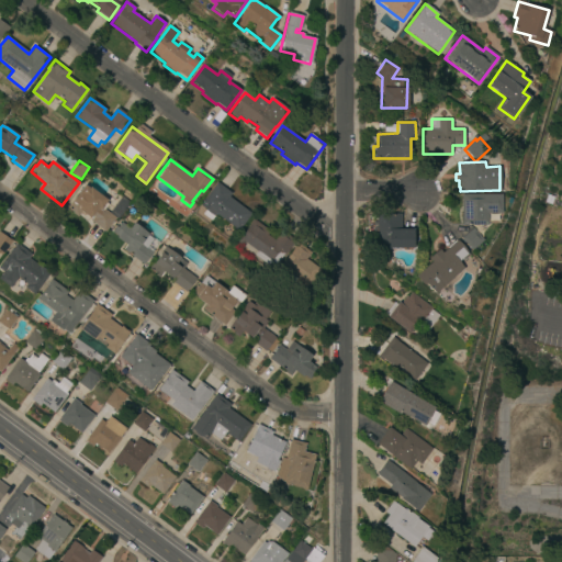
[(250,213),(238,231),(215,213),(210,221),(202,214),(205,210),(200,205),(216,182),(231,193),(228,197),(250,213)]
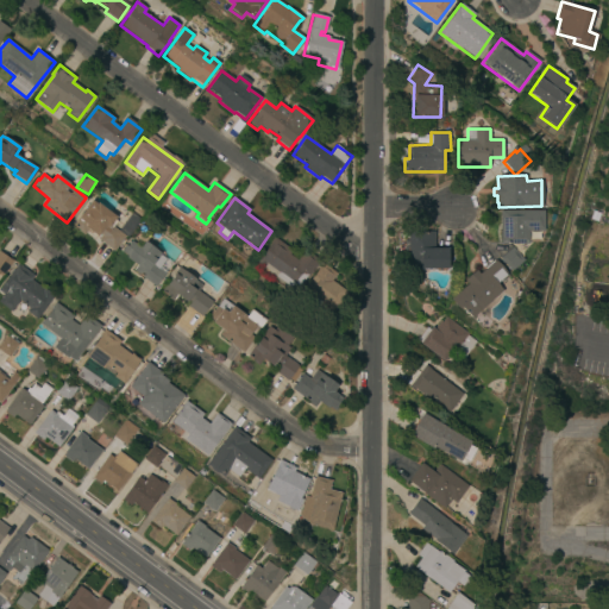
[(95,205),(95,203),(114,218),(113,219),(115,220),(111,226),(124,236),(113,251),(98,239),(101,236),(99,234),(95,238),(86,231),(83,236),(77,231),(79,230),(73,225),(90,201),(95,205)]
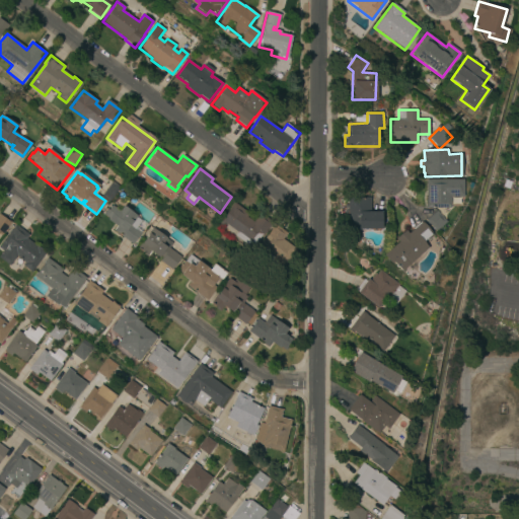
[(108,203),(120,188),(106,179),(100,187),(105,191),(100,197),(108,203)]
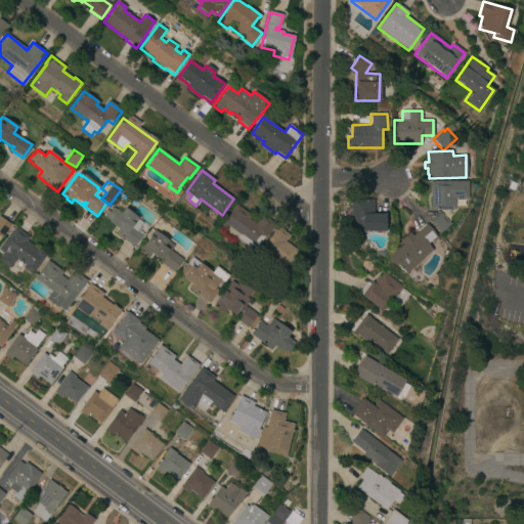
[(468,200),(452,200),(452,211),(430,211),(430,181),(468,181),(468,200)]
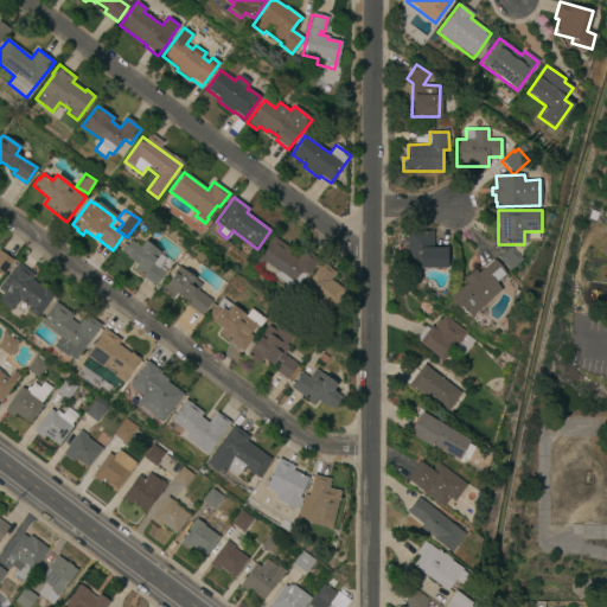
[(432,248),(446,249),(446,268),(406,268),(407,251),(402,251),(402,240),(407,240),(407,230),(432,231),(432,248)]
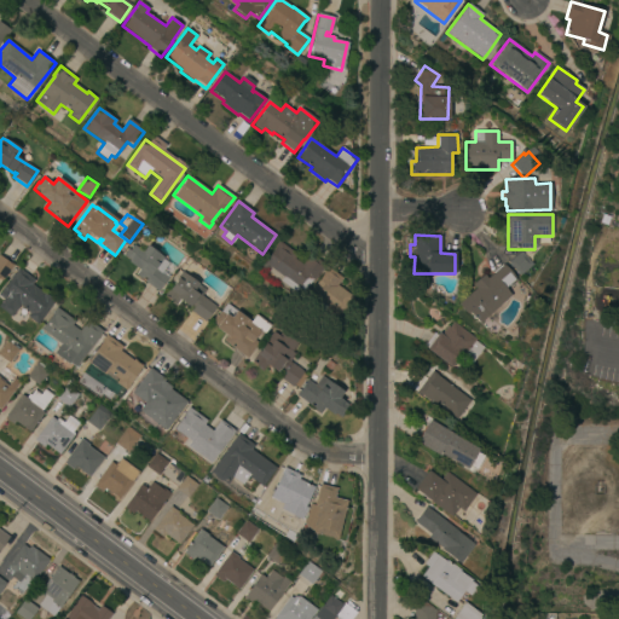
[(301,264),(308,253),(324,265),(304,293),(296,288),(294,291),(279,282),(282,277),(264,264),(279,242),(291,252),(289,254),(301,264)]
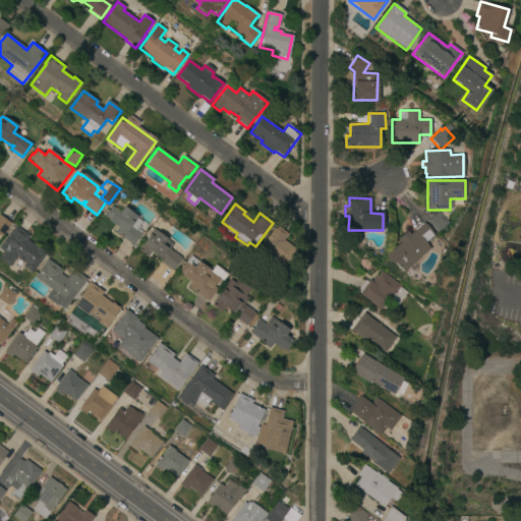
[(120,212),(124,207),(137,217),(136,219),(141,222),(137,228),(142,233),(132,246),(114,232),(117,227),(103,216),(111,205),(120,212)]
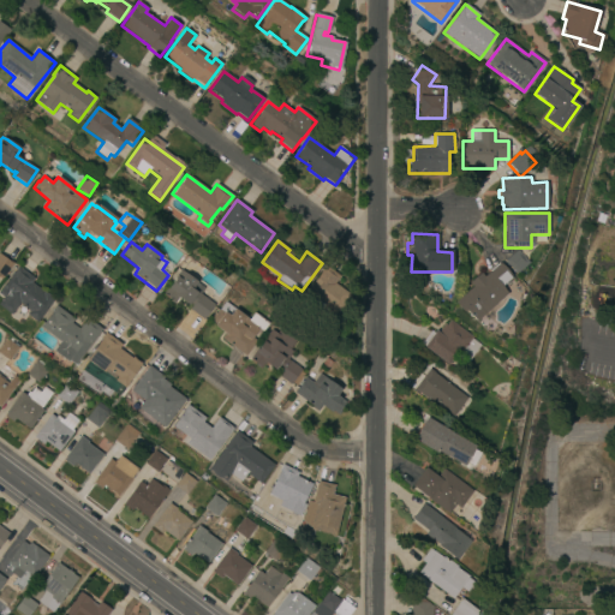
[(514,274),(505,261),(518,250),(527,262),(514,274)]
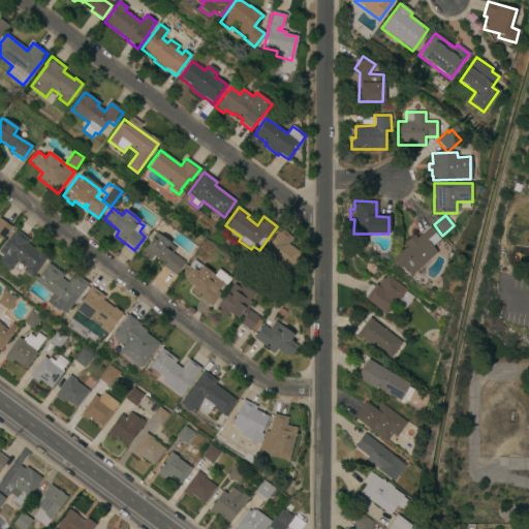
[(0,218),(10,226),(1,240),(0,239),(0,218)]
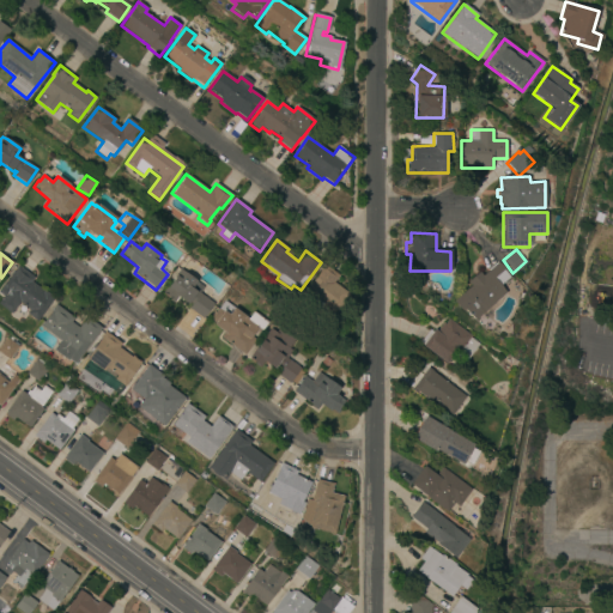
[(510,278),(504,284),(502,281),(498,285),(504,292),(473,320),(463,309),(461,311),(451,301),(469,286),(466,281),(478,272),(481,275),(497,262),(510,278)]
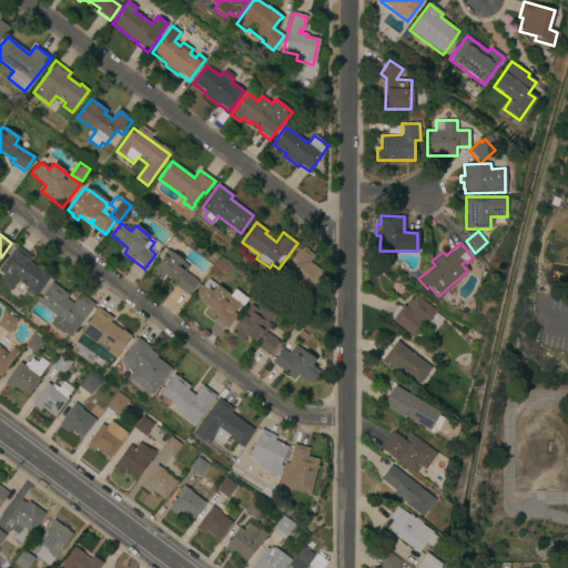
[(33,298),(23,291),(27,287),(17,281),(10,290),(0,283),(0,279),(2,275),(0,273),(0,269),(16,246),(30,257),(28,260),(50,276),(33,298)]
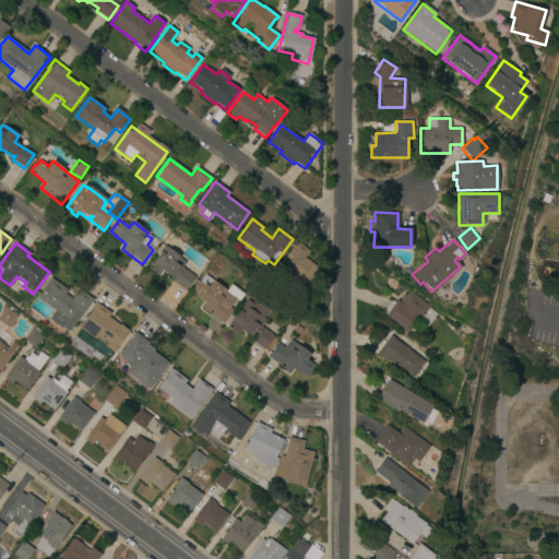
[(299,293),(273,274),(296,242),(308,251),(304,258),(317,268),(299,293)]
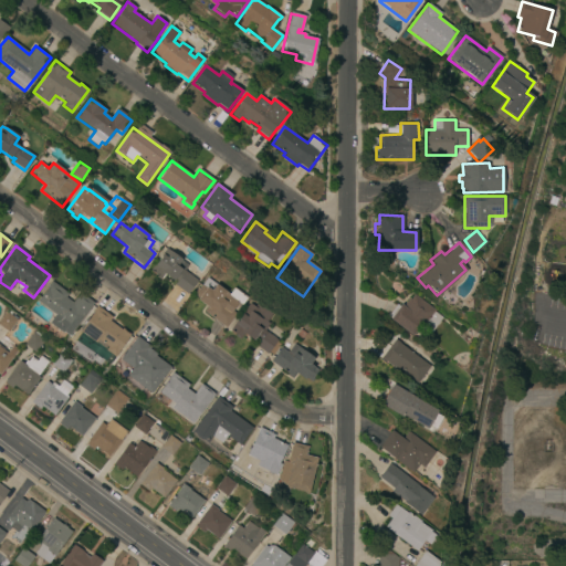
[(188,264),(184,271),(197,281),(187,294),(174,284),(177,281),(175,279),(174,281),(165,274),(159,280),(155,276),(156,275),(150,270),(157,261),(158,262),(161,257),(160,255),(166,249),(188,264)]
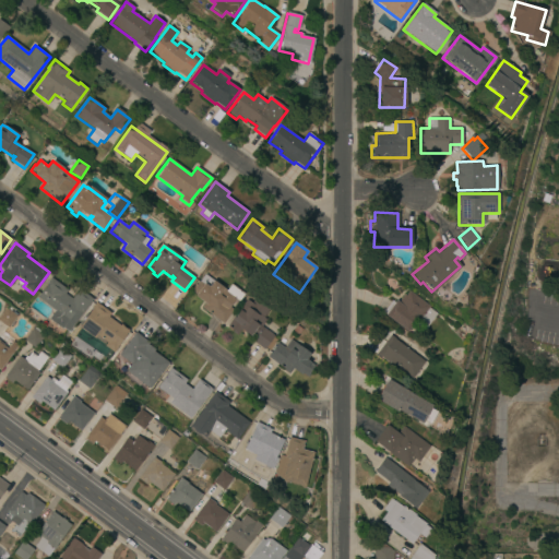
[(241,301),(234,311),(233,310),(223,323),(201,308),(204,302),(190,292),(195,285),(197,286),(205,274),(241,301)]
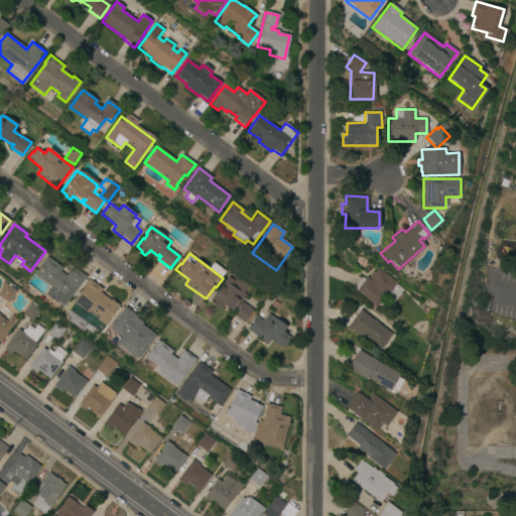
[(67,276),(73,267),(85,276),(62,306),(45,293),(50,287),(33,275),(46,256),(61,267),(59,271),(67,276)]
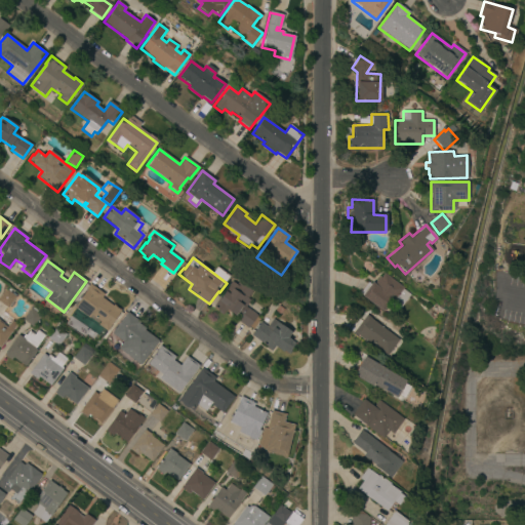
[(403,288),(392,303),(390,300),(381,311),(359,293),(369,281),(373,284),(379,276),(380,277),(384,273),(403,288)]
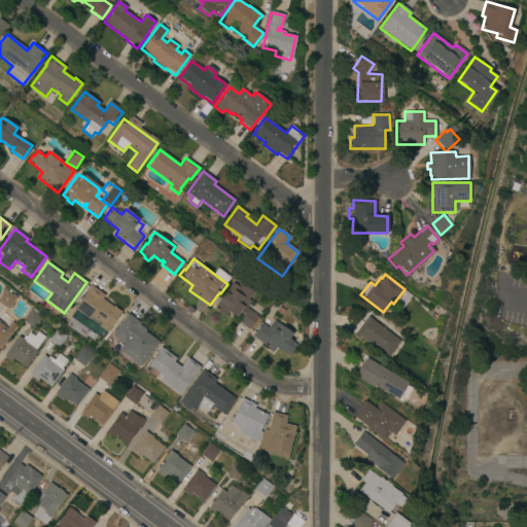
[(254,291),(248,300),(251,302),(247,308),(258,316),(257,318),(260,320),(252,330),(249,327),(248,329),(237,321),(239,317),(237,316),(236,318),(226,312),(223,317),(218,314),(221,310),(215,306),(233,282),(238,286),(241,281),(254,291)]
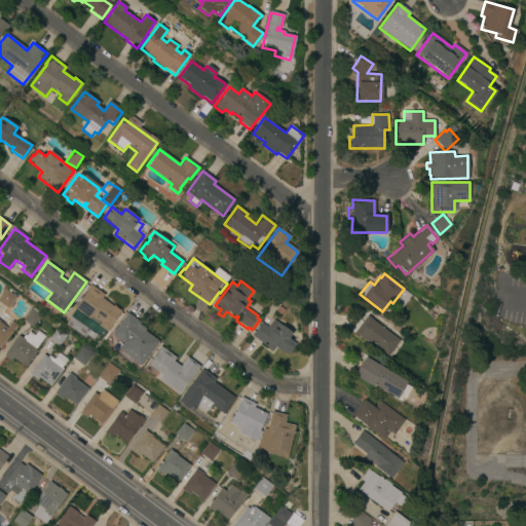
[(113,306),(113,305),(121,310),(106,331),(98,326),(100,323),(90,315),(88,317),(74,307),(90,285),(104,295),(102,298),(113,306)]
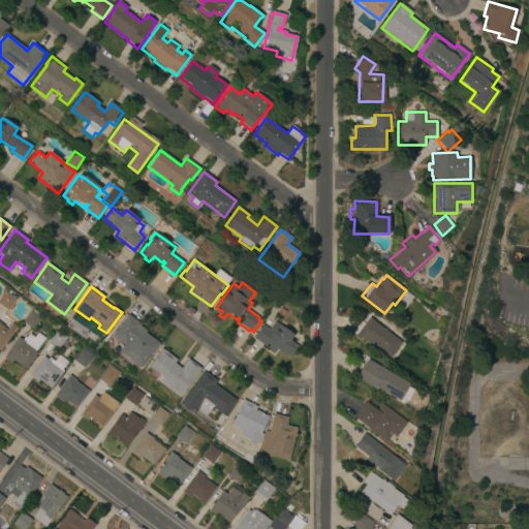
[(7,310),(0,304),(0,300),(6,291),(16,300),(7,310)]
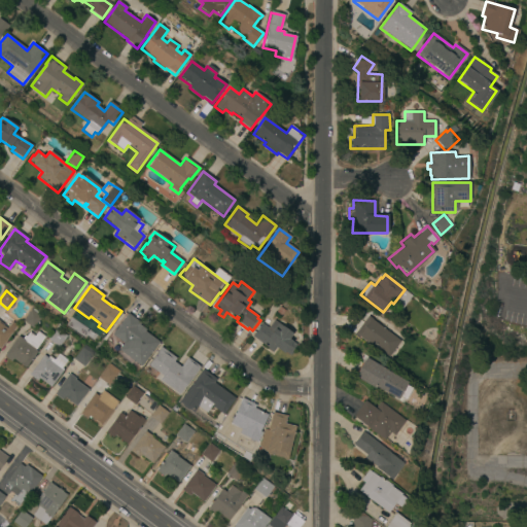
[(281,317),(275,313),(280,307),(285,311),(281,317)]
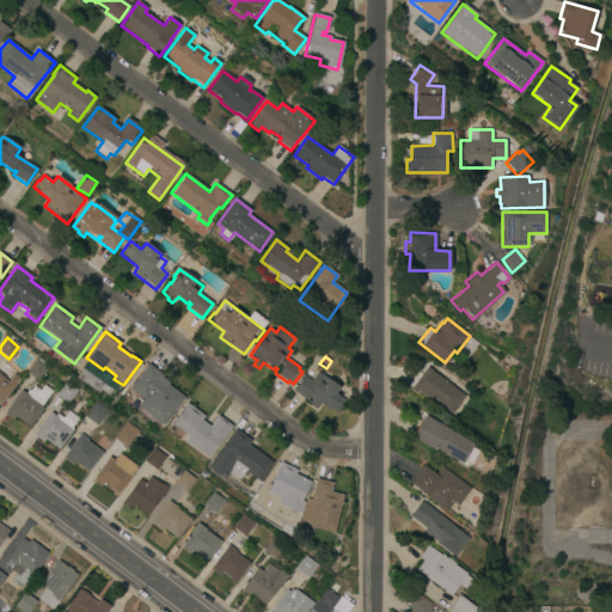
[(37,381),(25,373),(36,360),(48,368),(37,381)]
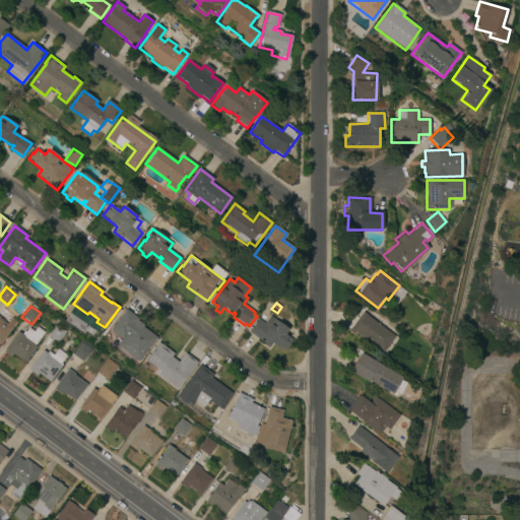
[(138,362),(116,345),(121,338),(110,330),(126,309),(138,319),(137,321),(143,325),(142,327),(156,337),(138,362)]
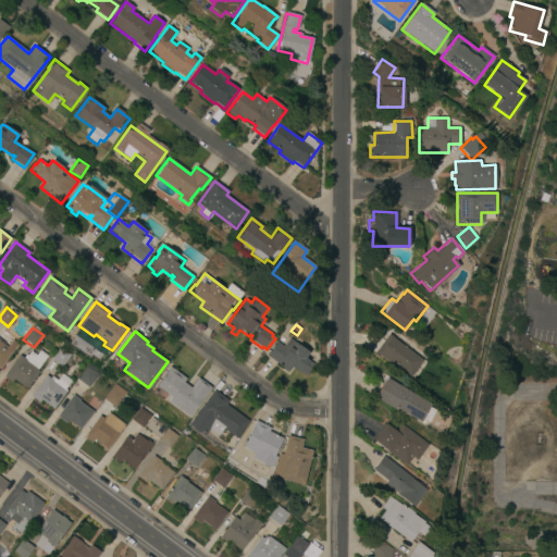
[(409,376),(388,361),(387,362),(375,353),(388,334),(394,337),(393,338),(421,360),(409,376)]
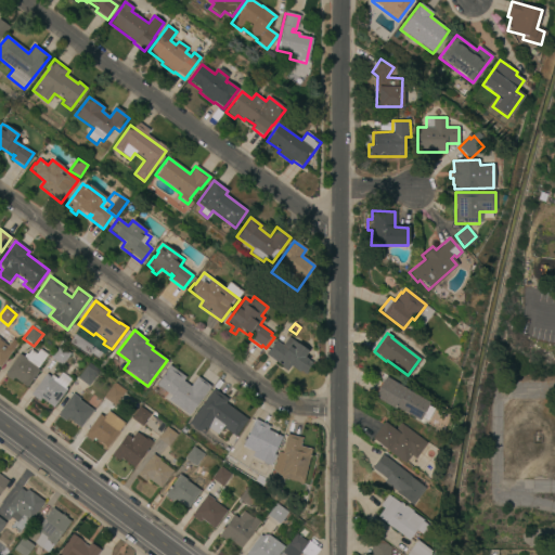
[(308,350),(304,356),(311,362),(308,368),(309,369),(305,375),(291,365),(287,370),(266,355),(276,340),(282,345),(288,336),(308,350)]
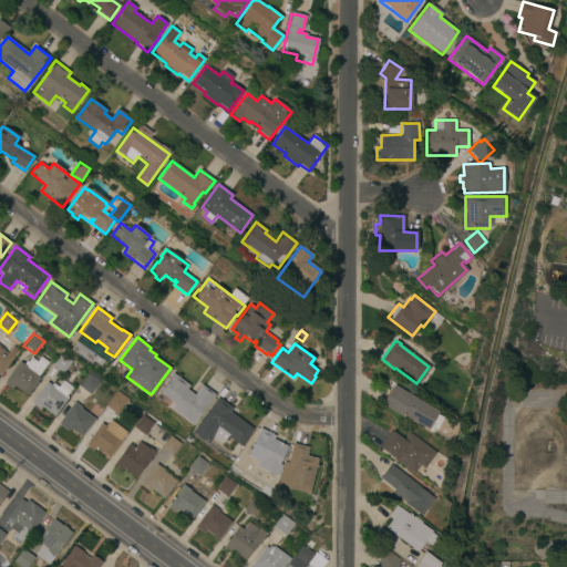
[(0,348),(3,351),(4,349),(8,351),(12,347),(18,350),(0,373),(0,348)]
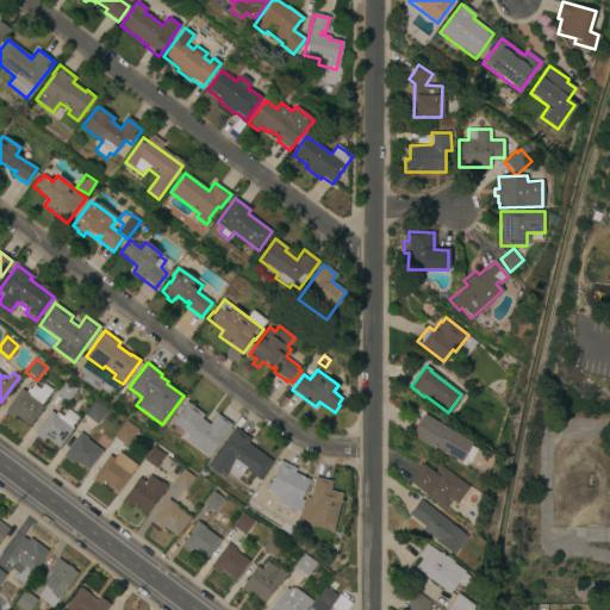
[(67,402),(56,393),(64,380),(76,388),(67,402)]
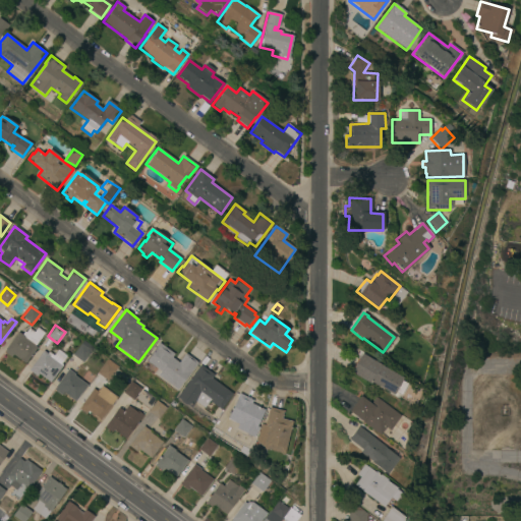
[(44,333),(35,346),(37,347),(25,363),(12,355),(11,357),(4,352),(17,332),(21,335),(23,332),(25,333),(29,328),(34,332),(37,328),(44,333)]
